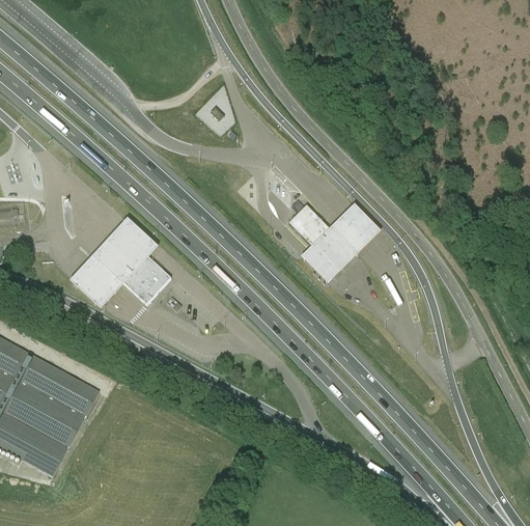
[(220,119),(225,114),(217,106),(212,111),(220,119)]
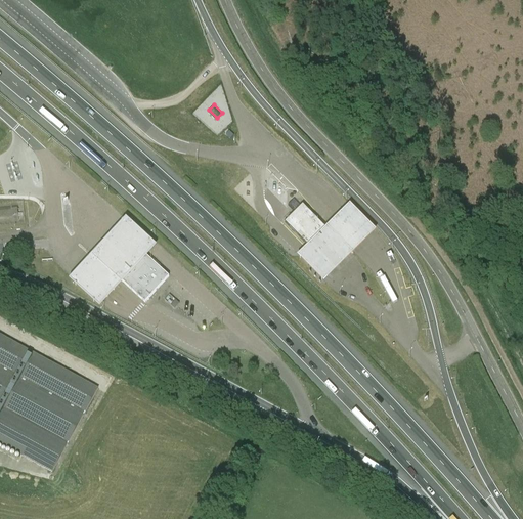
[(319,205),(323,200),(299,177),(294,182),(319,205)]
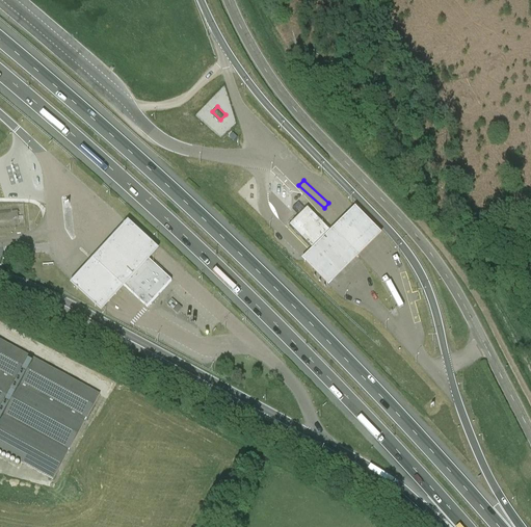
[(332,228),(308,203),(306,206),(290,221),(302,234),(306,231),(318,243),(334,229),(332,228)]
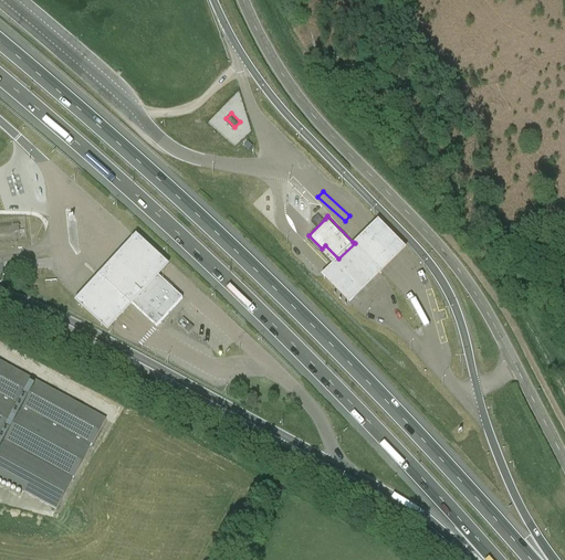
[(355,240),(322,273),(349,300),(382,270),(383,268),(406,245),(378,218),(355,240)]
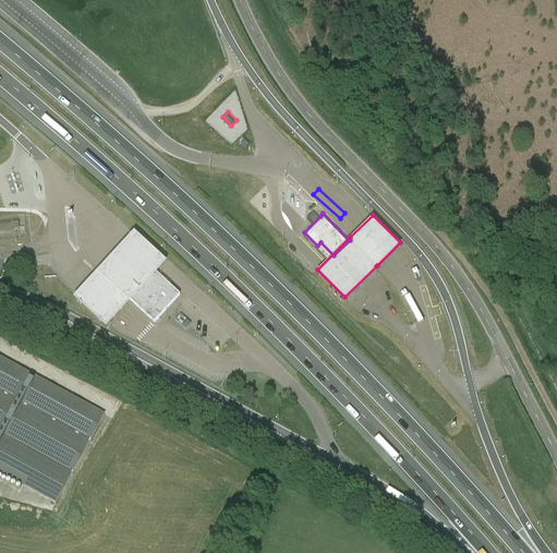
[(0,220),(1,228),(19,225),(17,220),(15,220),(15,216),(0,218),(0,220)]
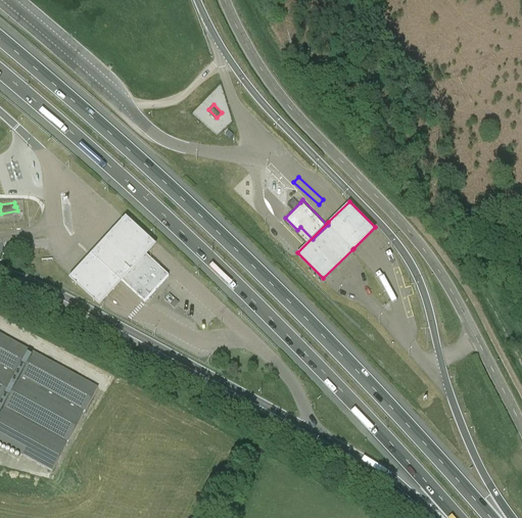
[(124,215),(66,276),(97,304),(123,277),(147,251),(154,242),(124,215)]
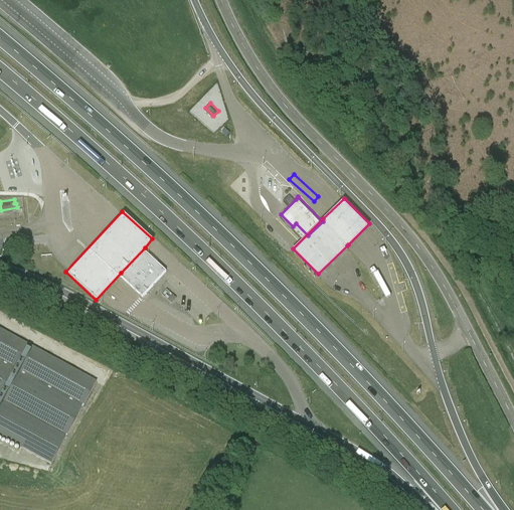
[(121,273),(145,295),(168,270),(145,247),(121,273)]
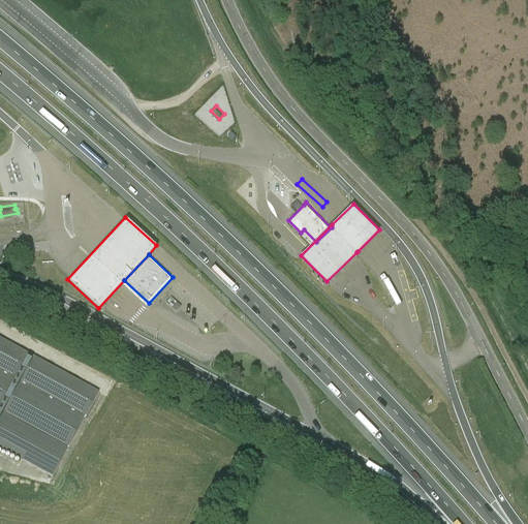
[(0,449),(13,457),(13,458),(41,472),(44,466),(54,471),(100,387),(79,375),(80,372),(72,369),(71,371),(54,362),(55,359),(48,356),(47,358),(27,347),(29,344),(20,340),(19,343),(0,332),(0,331),(1,330),(0,329),(0,449)]
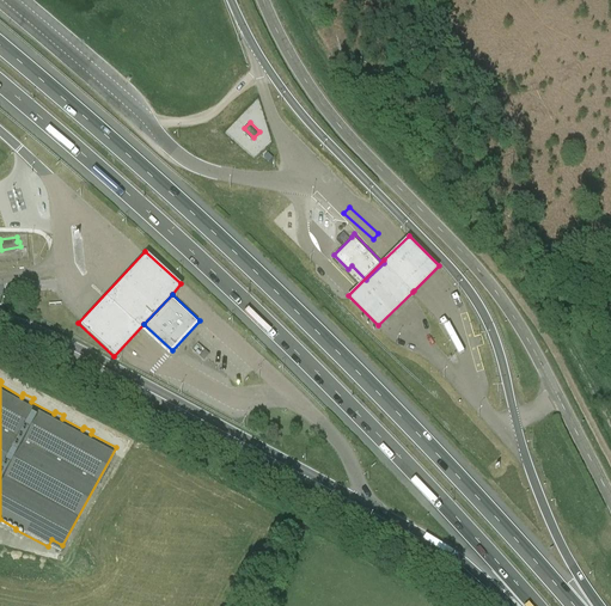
[(511,521),(518,514),(498,496),(492,503),(511,521)]
